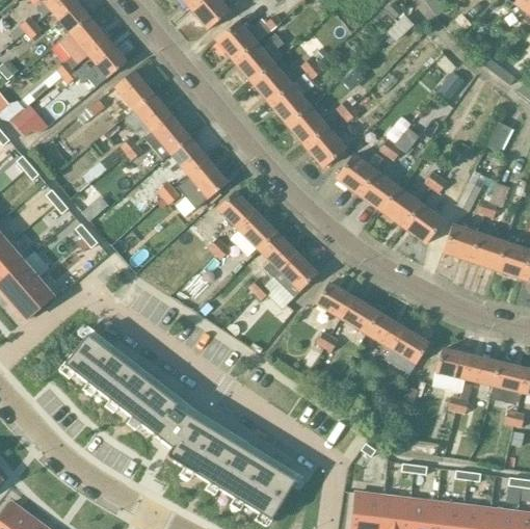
[(45,0),(46,1),(37,7),(44,15),(60,0),(45,0)]
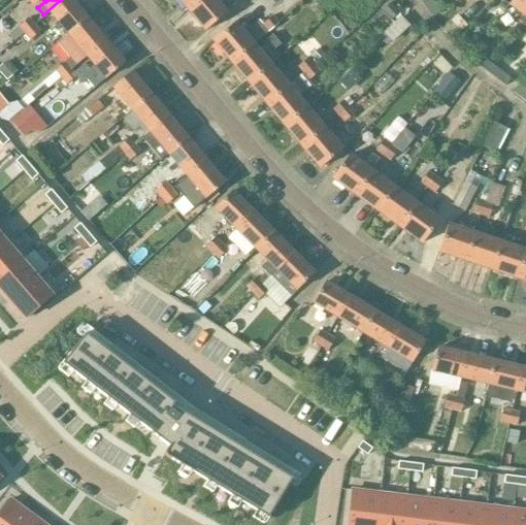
[(87,17),(73,0),(60,0),(43,14),(44,15),(53,9),(70,30),(87,17)]
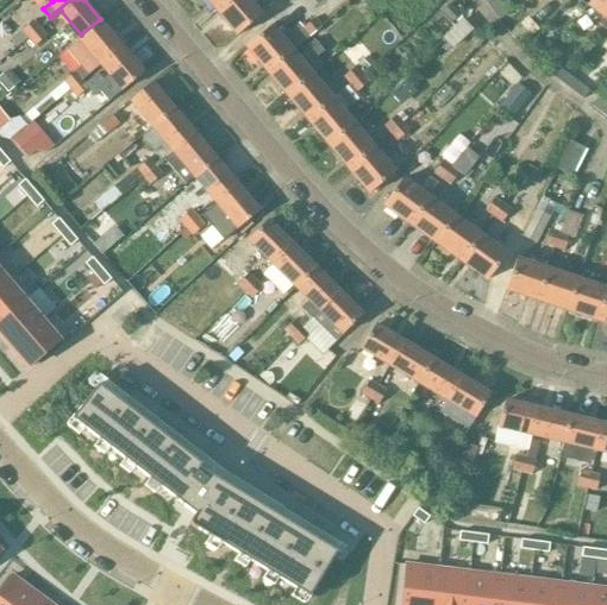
[(239,32),(263,12),(252,0),(226,0),(218,7),(239,32)]
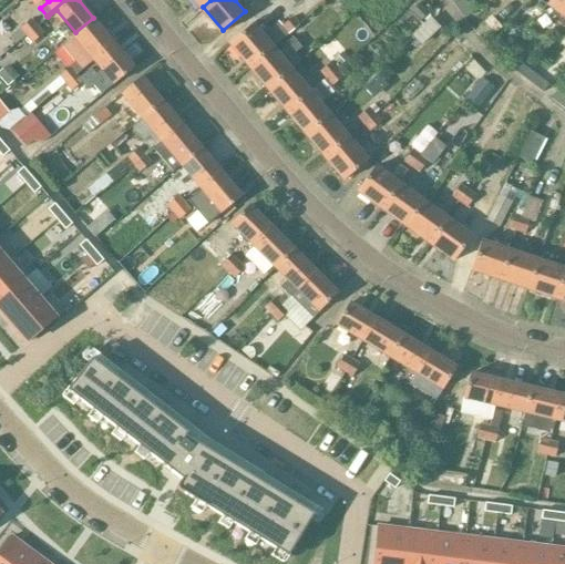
[(474,11),(466,0),(453,0),(465,17),(474,11)]
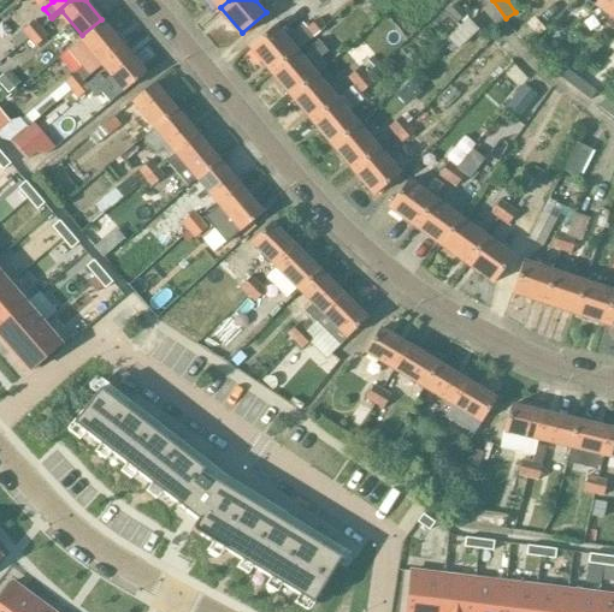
[(608,21),(613,24),(613,0),(597,0),(596,1),(613,15),(608,21)]
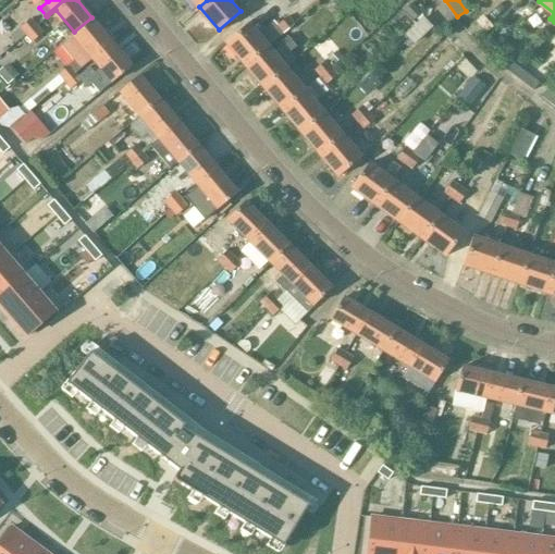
[(483,13),(468,28),(479,40),(495,25),(483,13)]
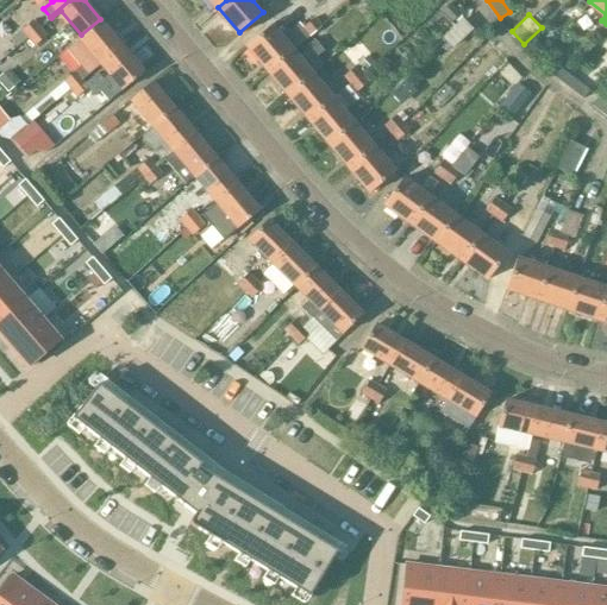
[(323,24),(317,16),(306,25),(312,33),(323,24)]
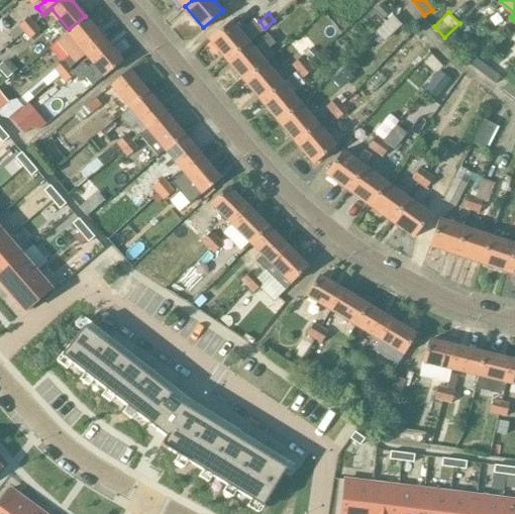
[(31,15),(20,23),(24,29),(35,20),(31,15)]
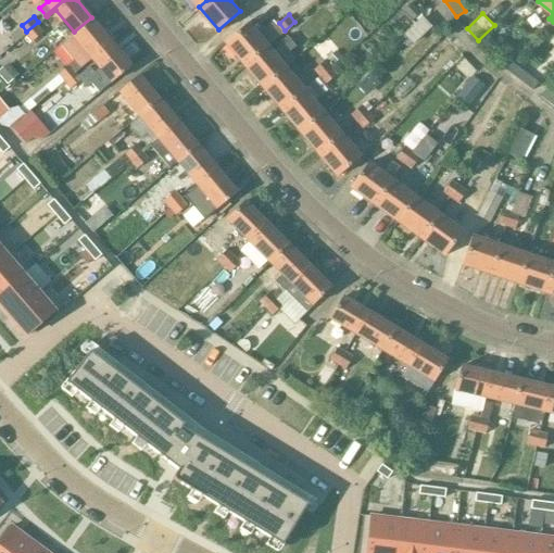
[(75,33),(63,44),(82,66),(93,55),(111,40),(91,17),(74,32),(75,33)]
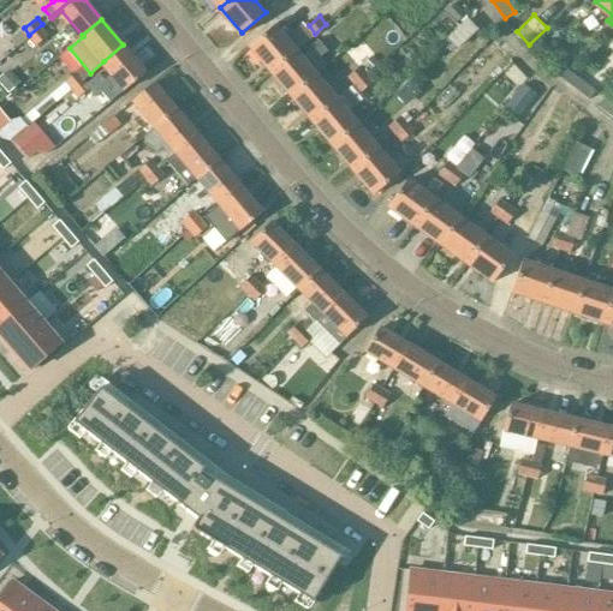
[(476,28),(468,19),(451,36),(459,45),(476,28)]
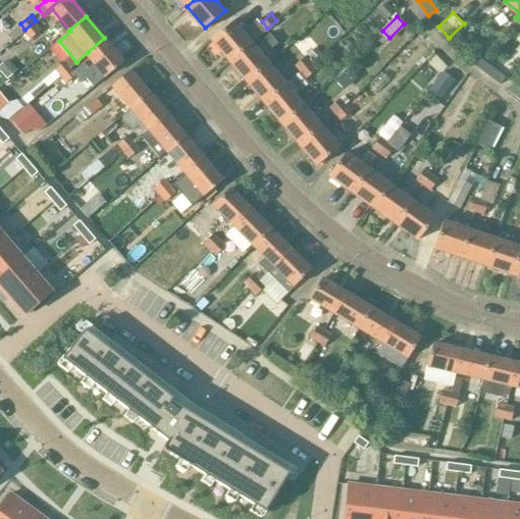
[(251,41),(267,29),(262,21),(261,21),(258,17),(243,31),(234,19),(213,37),(230,58),(251,41)]
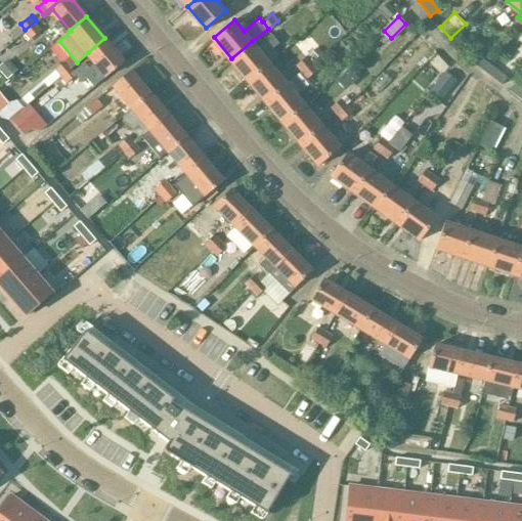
[(31,38),(42,30),(36,20),(25,30),(31,38)]
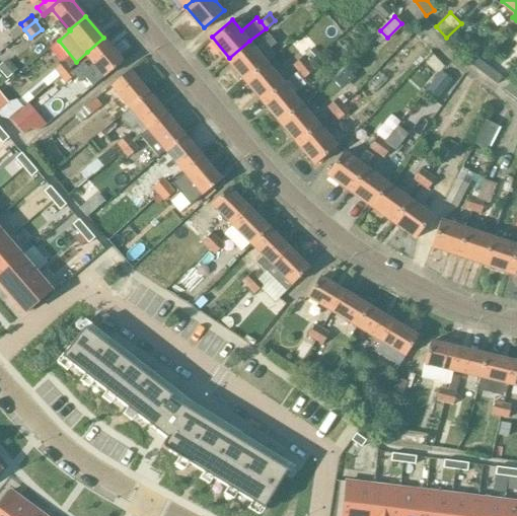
[(249,41),(229,58),(246,79),(267,62),(277,54),(271,47),(277,42),(270,32),(262,39),(263,41),(255,48),(249,41)]
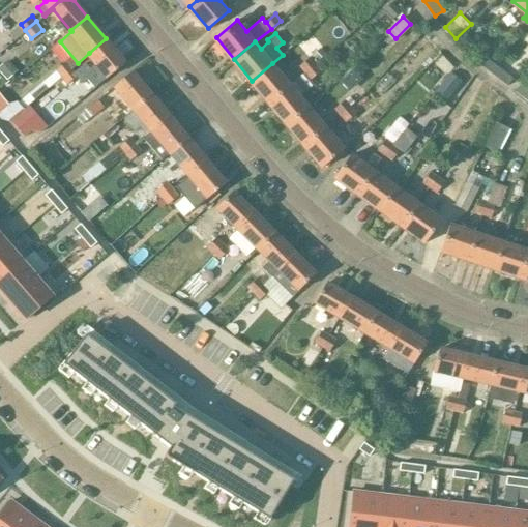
[(76,69),(74,66),(62,77),(68,83),(78,76),(84,82),(88,79),(95,87),(108,76),(125,61),(106,38),(89,53),(96,61),(90,66),(86,61),(76,69)]
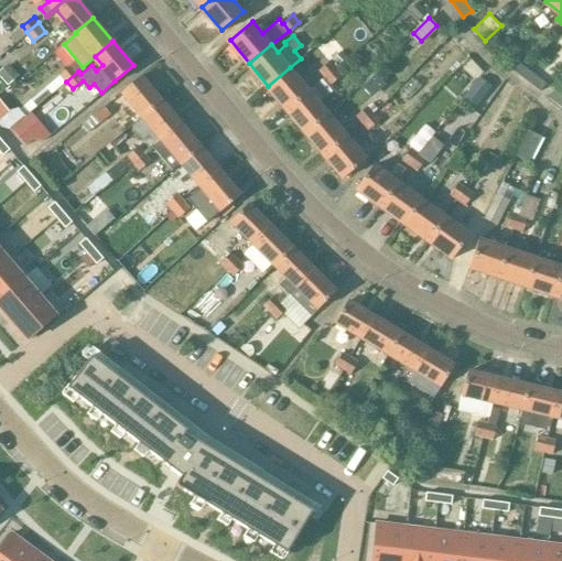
[(506,63),(523,76),(530,67),(512,54),(506,63)]
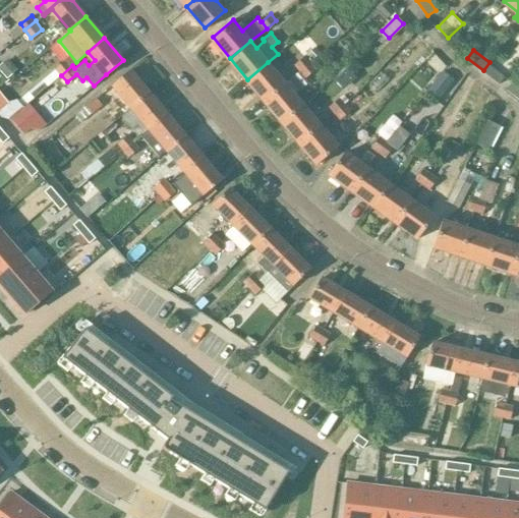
[(305,55),(304,56),(296,63),(301,69),(310,61),(305,55)]
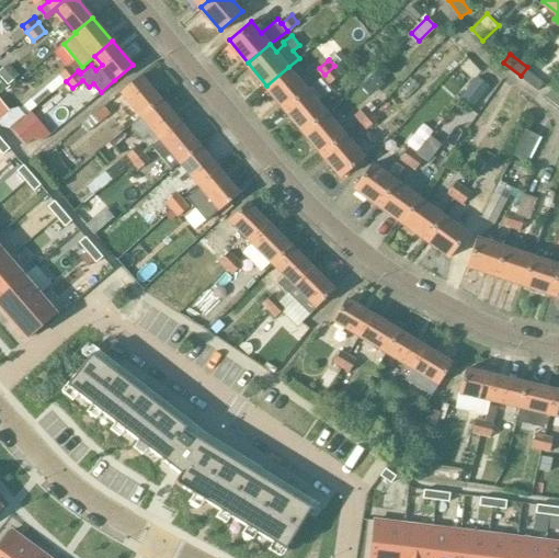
[(10,126),(25,114),(56,89),(66,81),(78,70),(71,63),(49,81),(49,82),(20,106),(20,105),(10,109),(0,97),(0,121),(2,125),(10,126)]
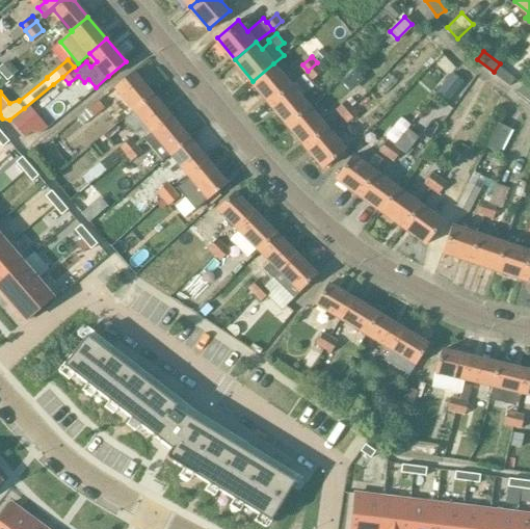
[(308,71),(313,78),(323,70),(317,62),(308,71)]
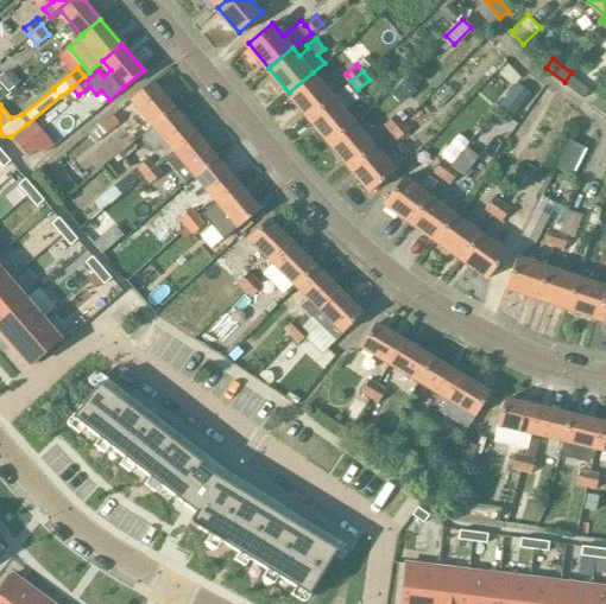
[(289,93),(309,116),(333,96),(313,72),(289,93)]
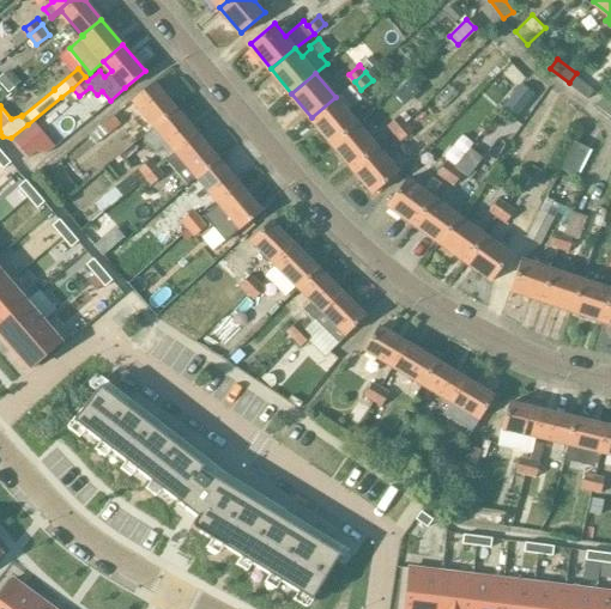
[(569,83),(588,97),(596,89),(576,73),(569,83)]
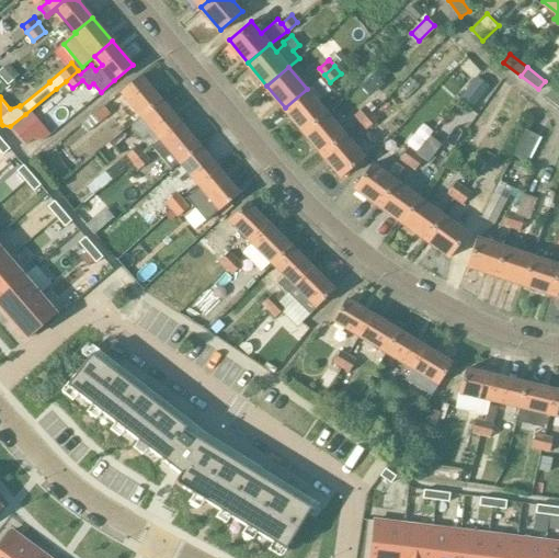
[(139,73),(121,89),(141,113),(159,98),(139,73)]
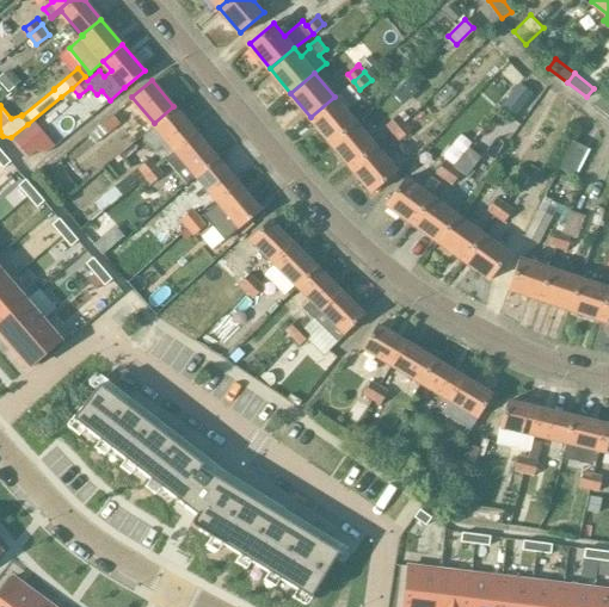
[(534,92),(520,81),(500,106),(514,117),(534,92)]
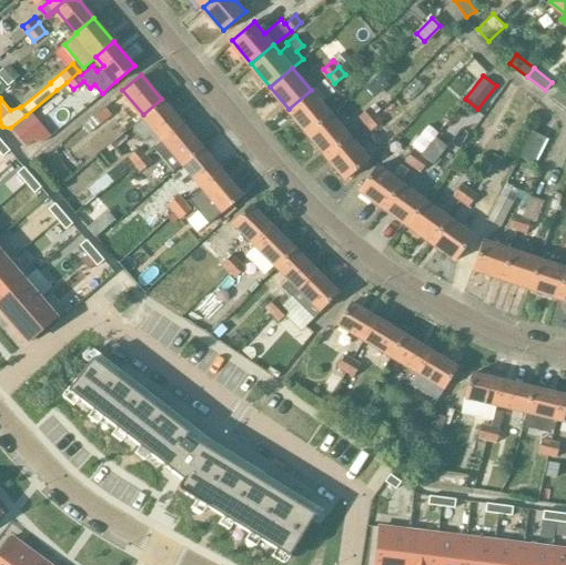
[(565,92),(559,88),(553,97),(565,106),(565,92)]
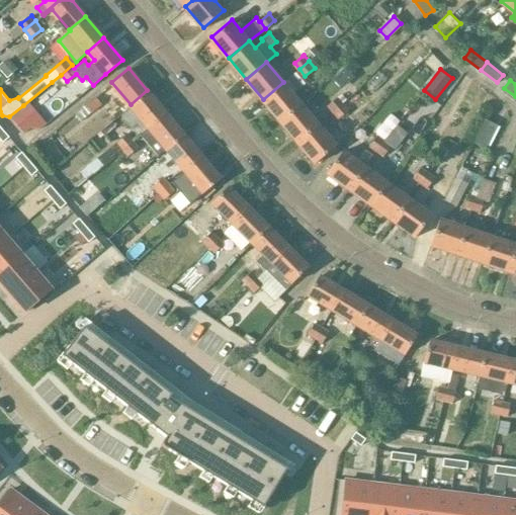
[(301,103),(289,89),(283,82),(263,99),(280,119),(301,103)]
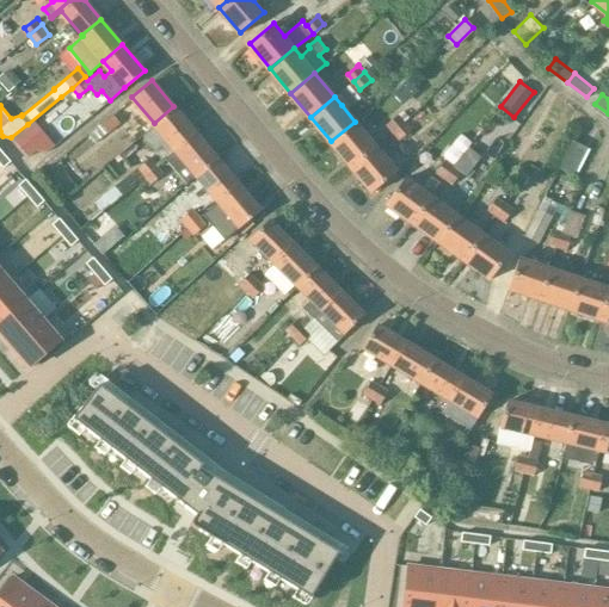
[(412,129),(416,132),(437,115),(428,103),(420,109),(406,122),(412,129)]
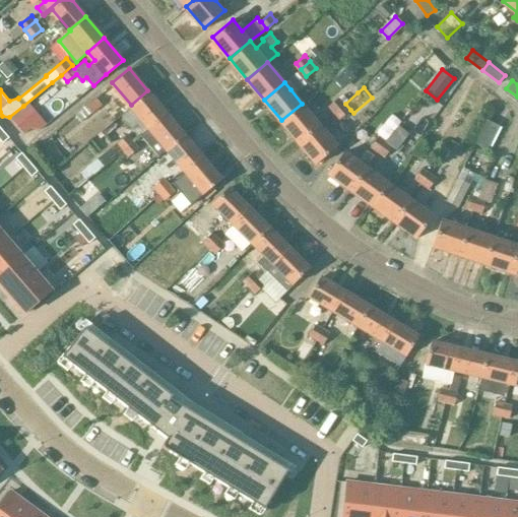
[(147,90),(131,105),(148,126),(166,112),(147,90)]
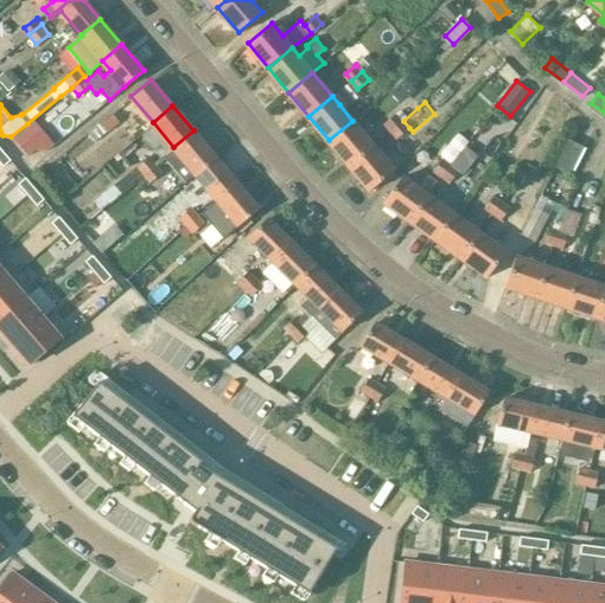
[(101,122),(108,132),(121,121),(114,113),(101,122)]
